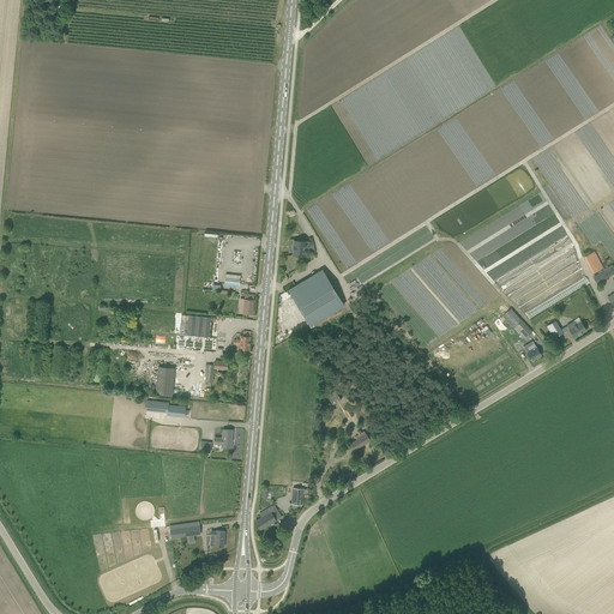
[(309,247),(311,242),(311,241),(294,240),(294,246),(295,246),(295,250),(294,250),(293,256),(299,257),(299,256),(305,256),(306,247),(309,247)]
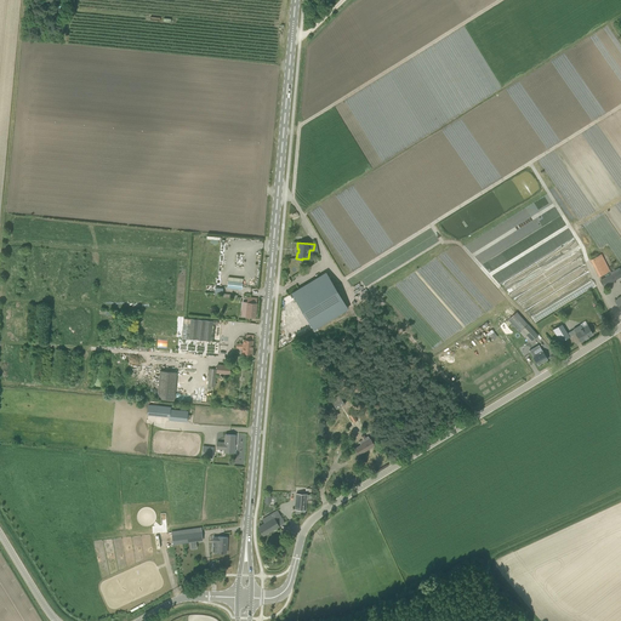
[(610,271),(602,254),(591,260),(599,277),(610,271)]
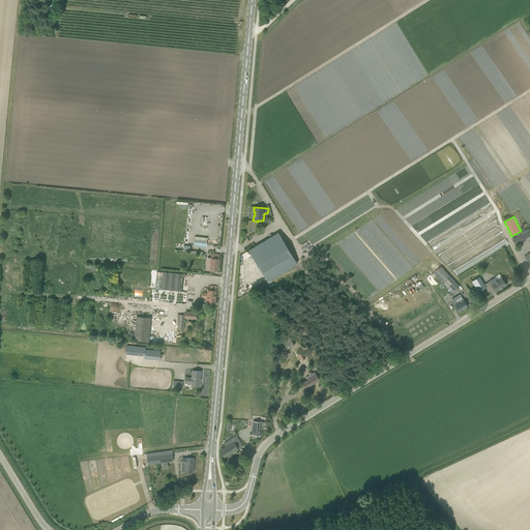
[(523,234),(512,239),(514,244),(529,235),(529,231),(529,229),(522,233),(523,234)]
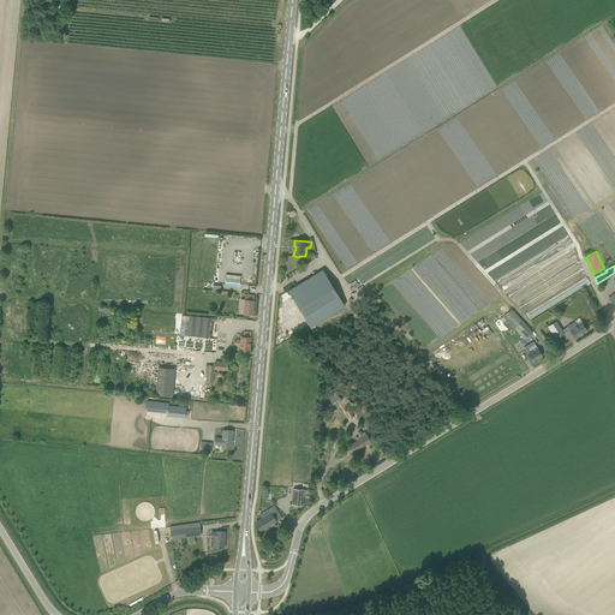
[(335,291),(323,270),(288,291),(302,311),(335,291)]
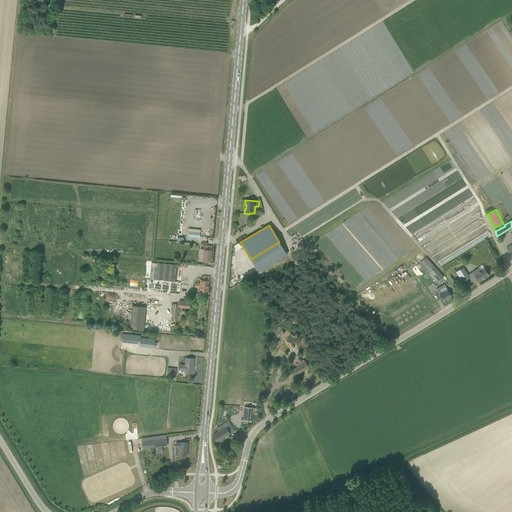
[(210,262),(212,246),(204,245),(204,249),(200,249),(200,253),(203,254),(203,261),(210,262)]
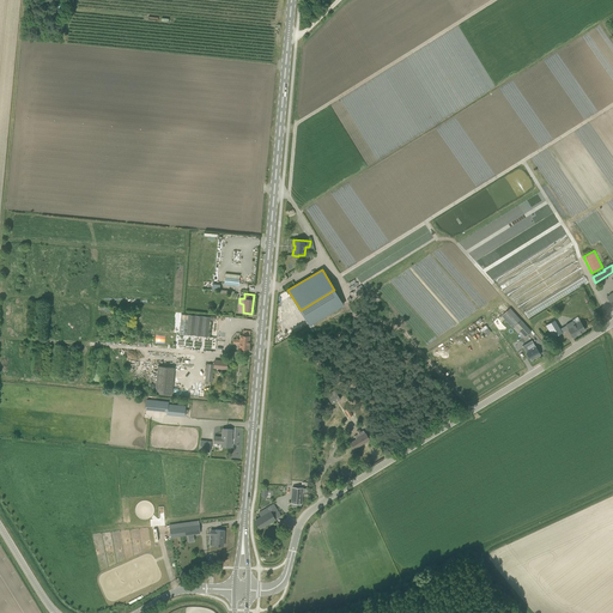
[(208,337),(210,317),(182,314),(180,334),(208,337)]
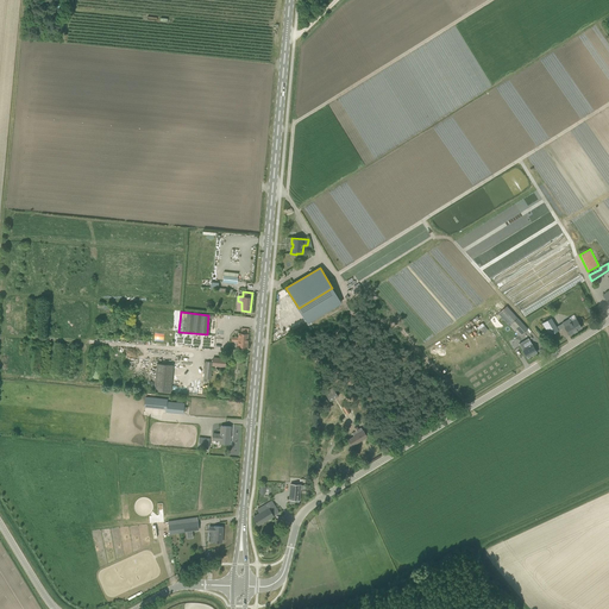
[(518,318),(515,315),(509,320),(512,324),(522,334),(527,330),(518,318)]
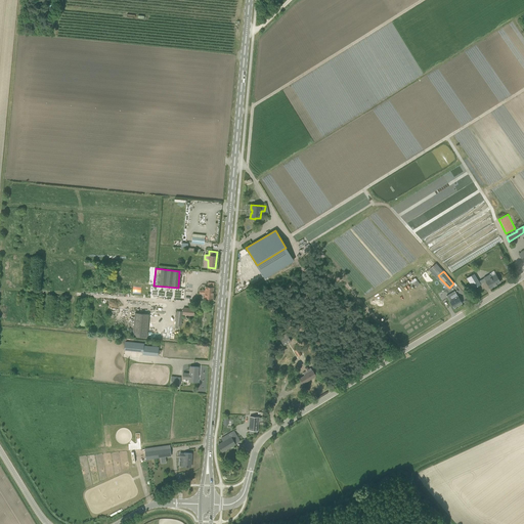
[(480,284),(478,279),(474,273),(467,278),(473,289),(480,284)]
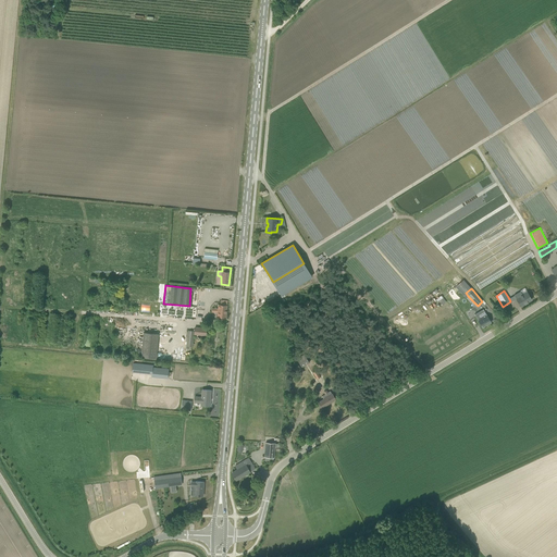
[(520,292),(515,295),(521,306),(532,299),(528,292),(522,295),(520,292)]
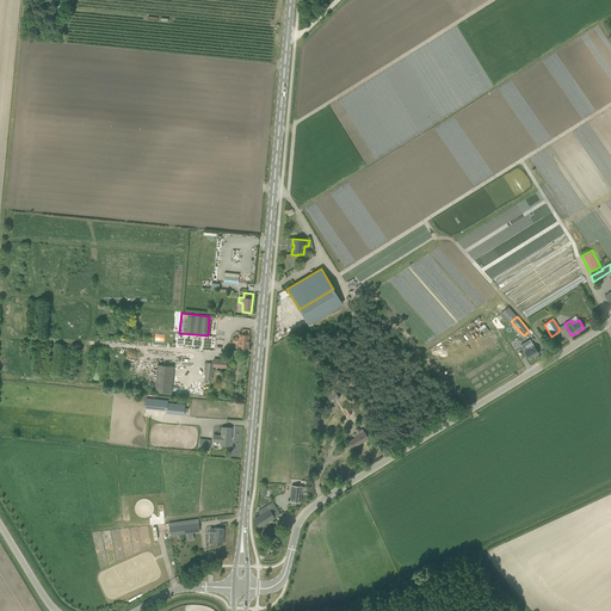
[(248,350),(250,331),(242,329),(241,334),(240,334),(239,339),(233,338),(233,343),(239,343),(239,349),(248,350)]
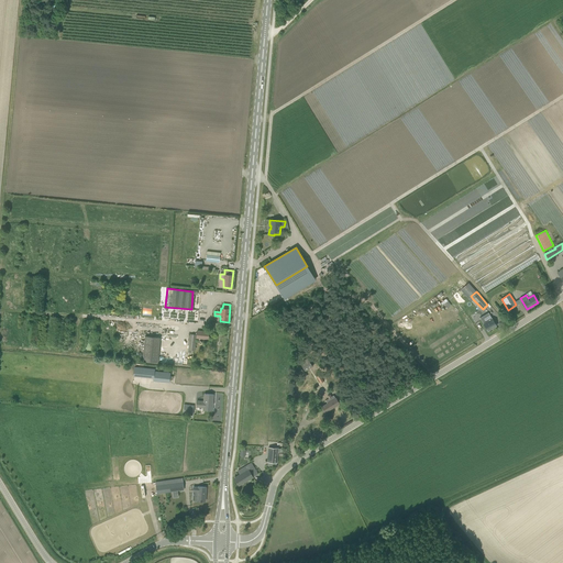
[(483,321),(487,330),(496,326),(490,317),(486,319),(484,316),(479,318),(483,321)]
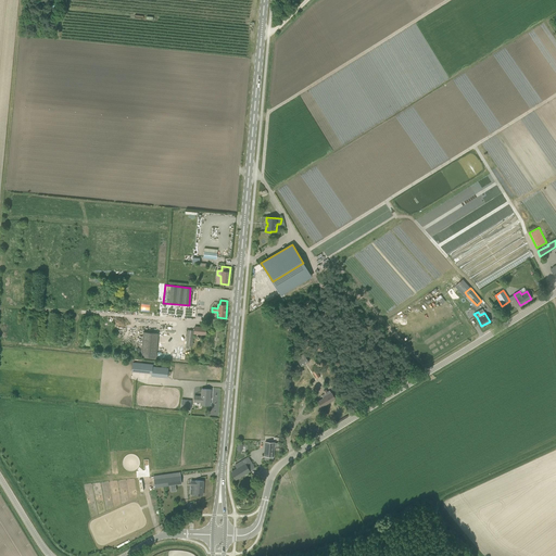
[(141,356),(156,357),(159,333),(143,332),(141,356)]
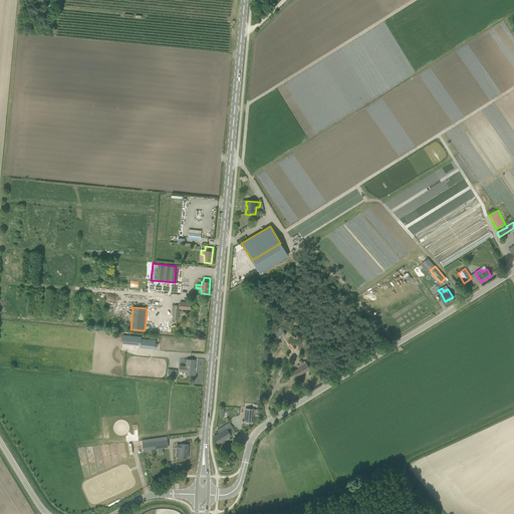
[(281,327),(274,331),(278,338),(285,334),(281,327)]
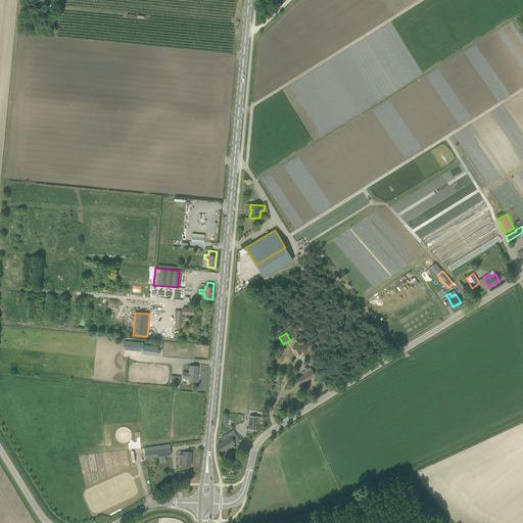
[(124,349),(143,351),(144,345),(144,343),(125,341),(124,349)]
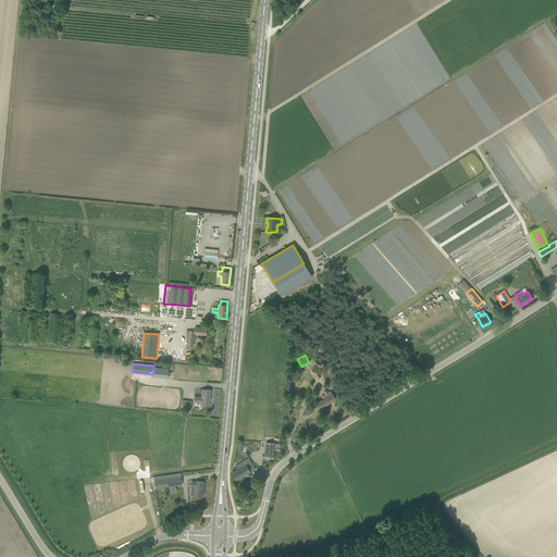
[(169,369),(168,369),(168,368),(162,367),(162,369),(153,368),(152,374),(152,376),(168,378),(169,369)]
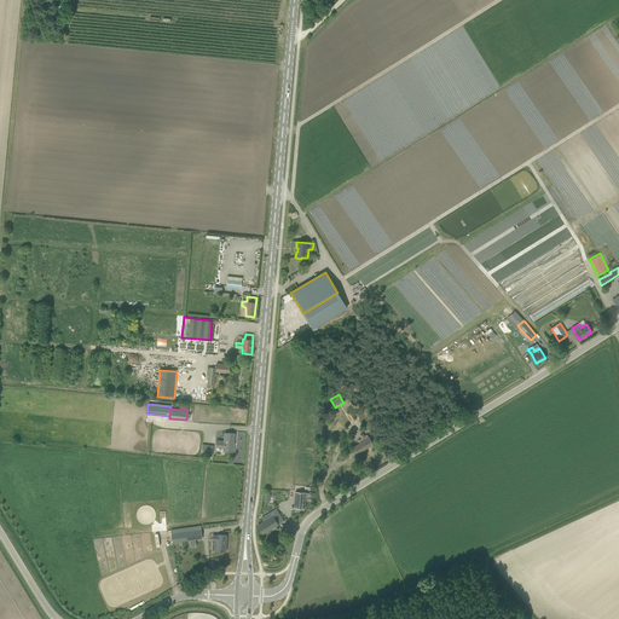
[(224,451),(233,451),(235,434),(225,433),(224,441),(217,441),(217,447),(224,447),(224,451)]
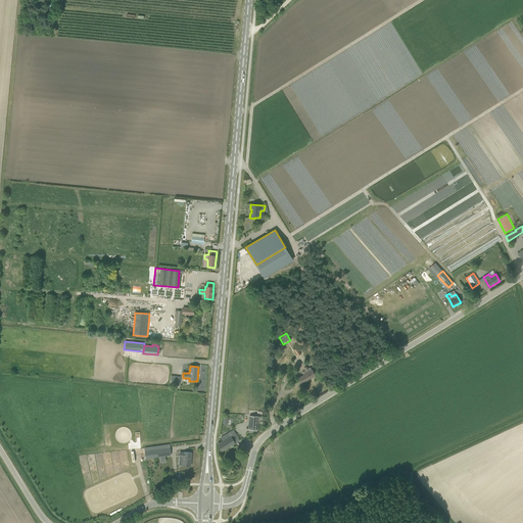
[(302,383),(315,375),(312,370),(310,367),(307,369),(306,367),(304,368),(305,370),(302,372),(304,375),(299,378),(302,383)]
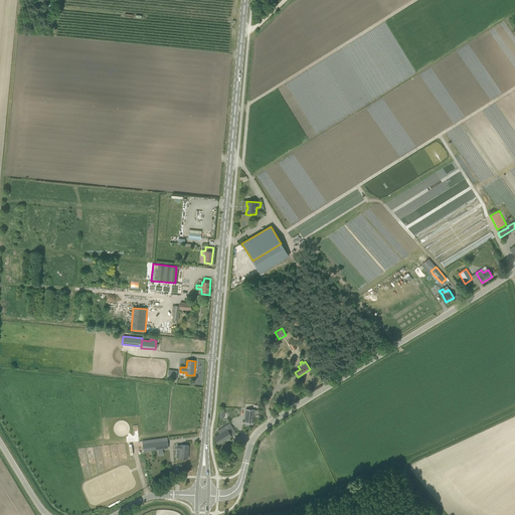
[(178,371),(169,369),(168,378),(177,379),(178,371)]
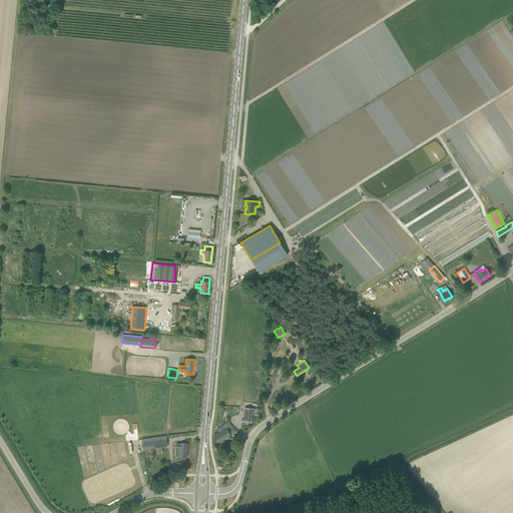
[(253,413),(254,413),(257,413),(257,409),(253,409),(244,408),(243,421),(252,422),(253,413)]
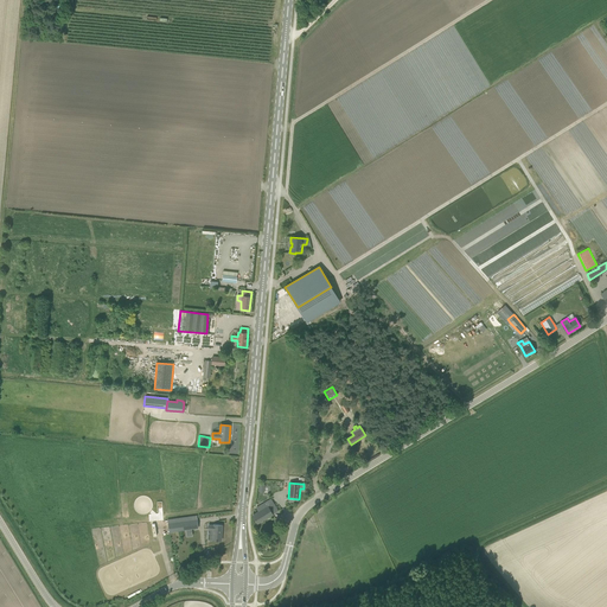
[(273,515),(278,511),(270,499),(256,508),(259,511),(253,516),(257,523),(273,515)]
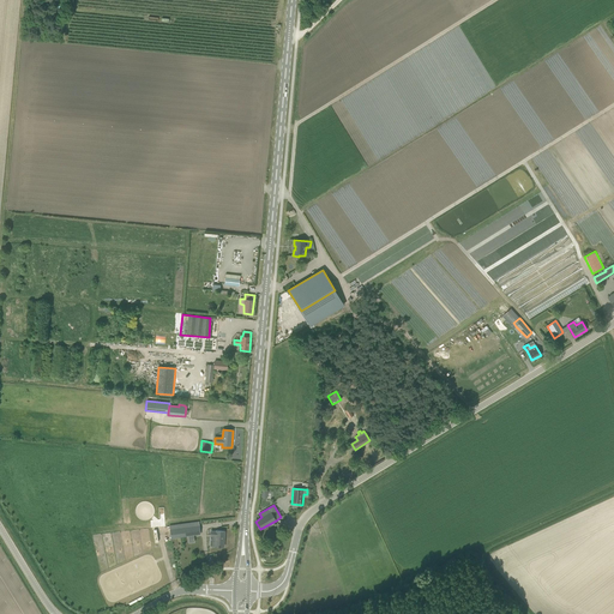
[(172,539),(178,537),(200,534),(199,522),(169,527),(172,539)]
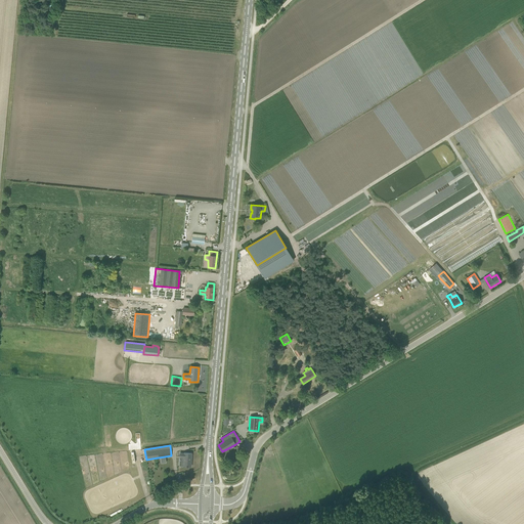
[(184,457),(183,466),(191,467),(191,453),(184,453),(180,453),(180,456),(184,457)]
